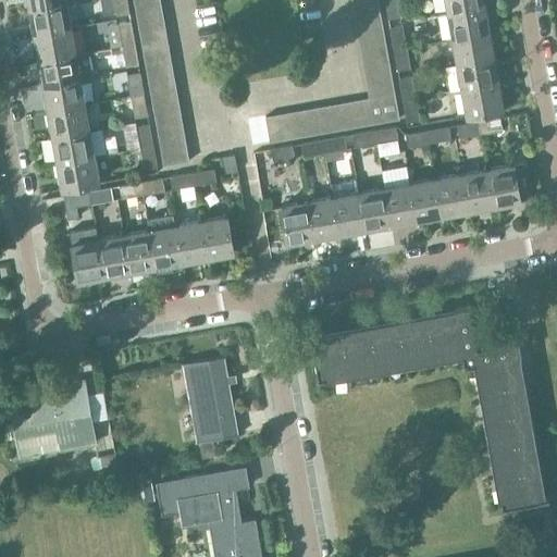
[(126,0),(113,0),(116,14),(130,12),(126,0)]
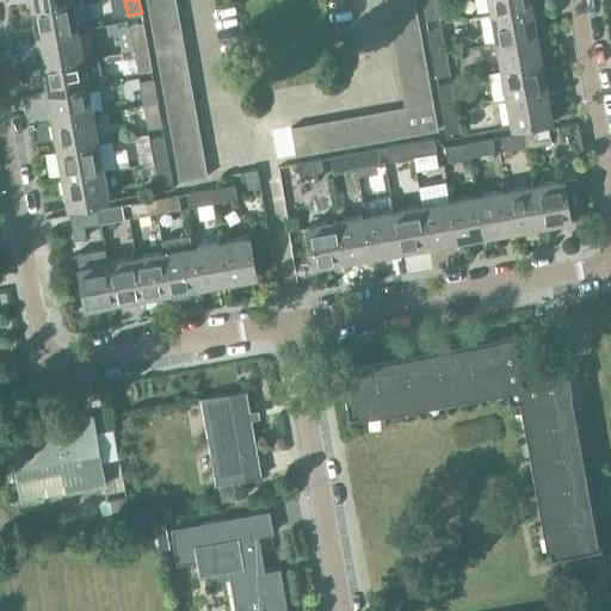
[(146,0),(149,12),(177,7),(176,0),(146,0)]
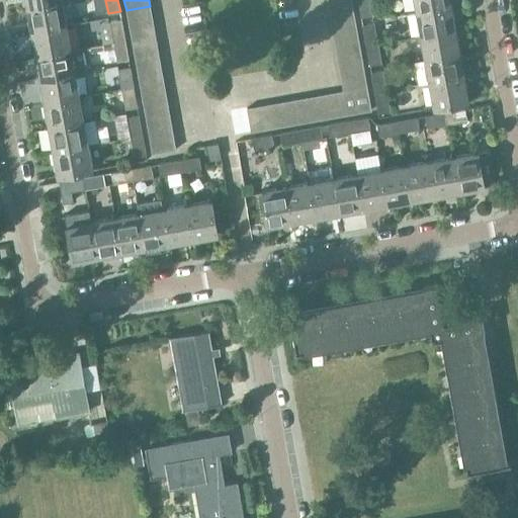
[(369,0),(357,0),(361,17),(372,15),(369,0)]
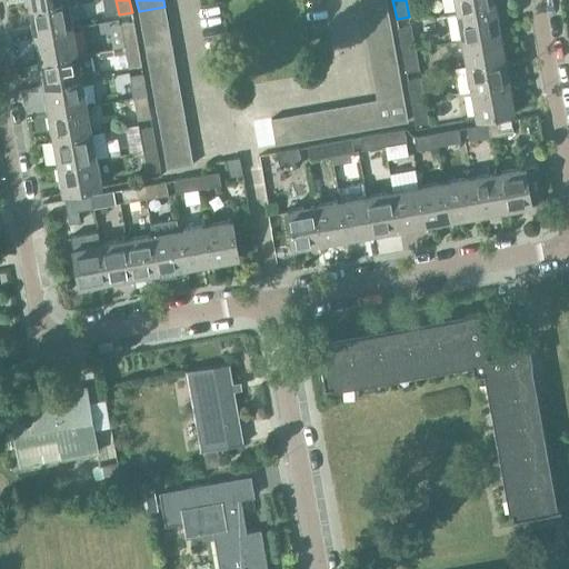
[(455,0),(457,12),(496,6),(493,0),(455,0)]
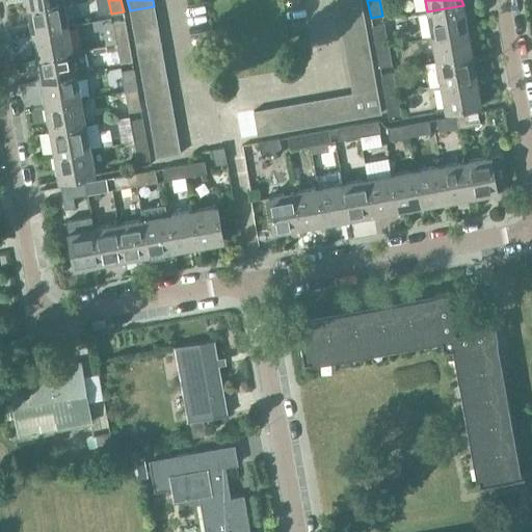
[(28,7),(32,32),(68,26),(63,1),(28,7)]
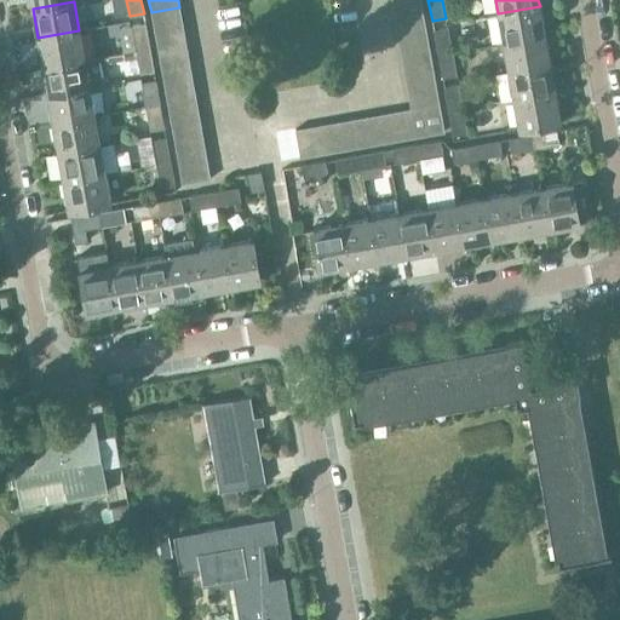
[(392,9),(395,23),(424,17),(422,4),(392,9)]
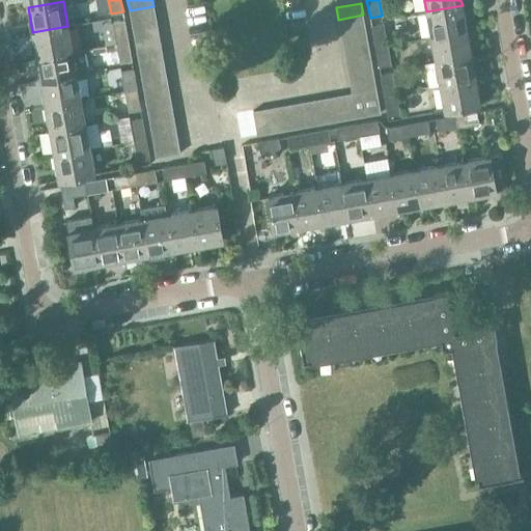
[(426,11),(431,36),(467,30),(463,5),(426,11)]
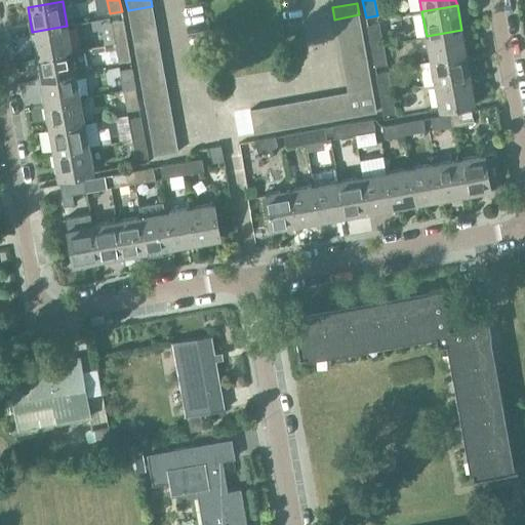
[(128,10),(130,23),(155,17),(152,6),(128,10)]
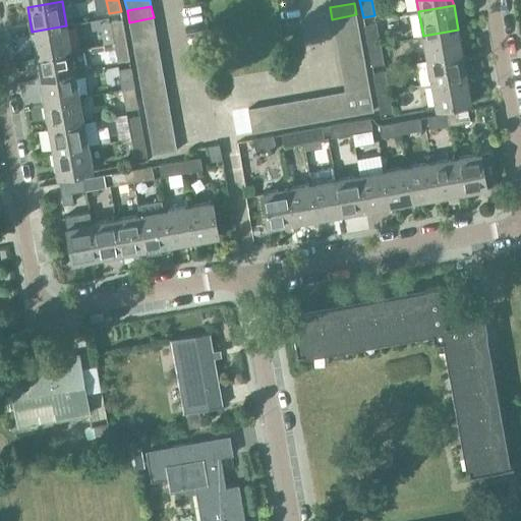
[(332,19),(334,32),(358,26),(356,14),(332,19)]
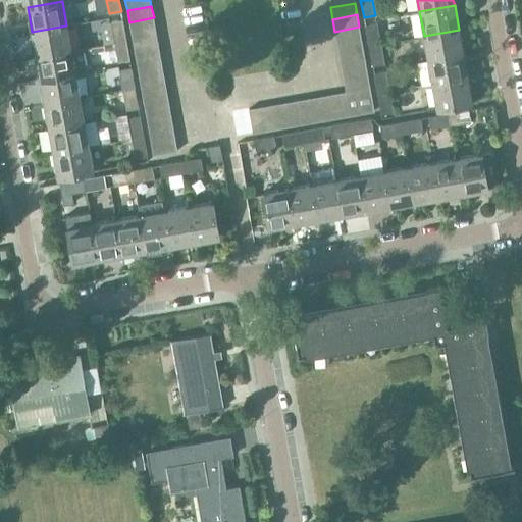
[(129,22),(132,35),(156,30),(154,17),(129,22)]
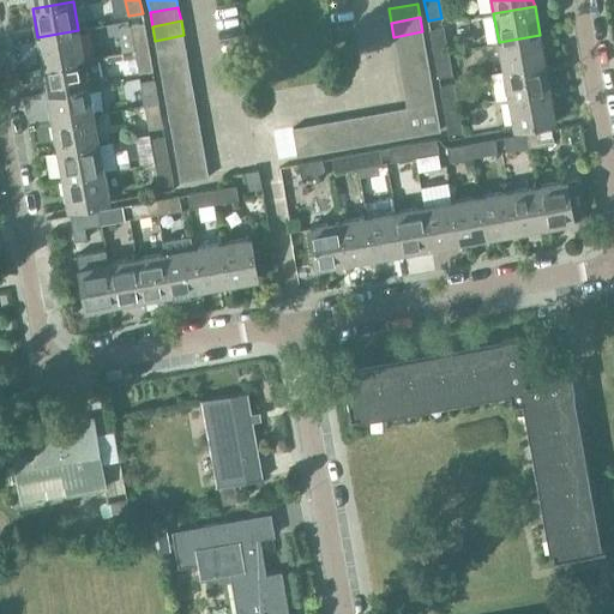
[(130,25),(134,49),(149,47),(144,23),(130,25)]
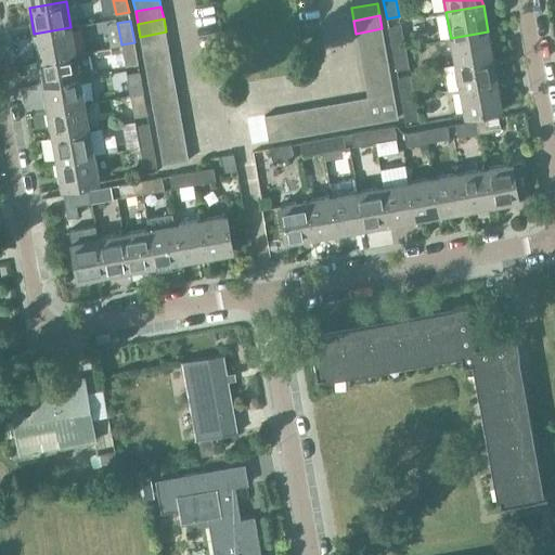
[(388,27),(392,49),(404,46),(401,25),(388,27)]
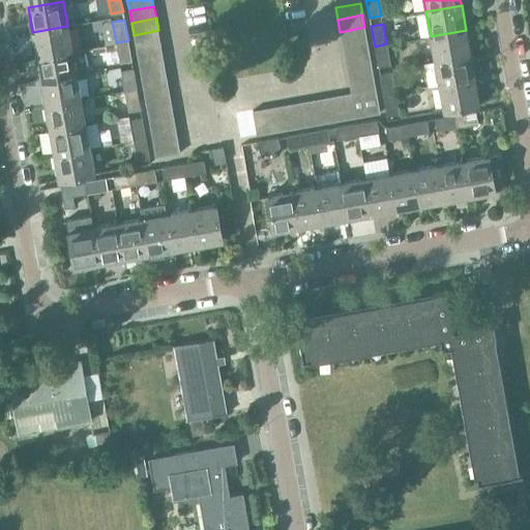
[(32,32),(36,57),(72,50),(67,26),(32,32)]
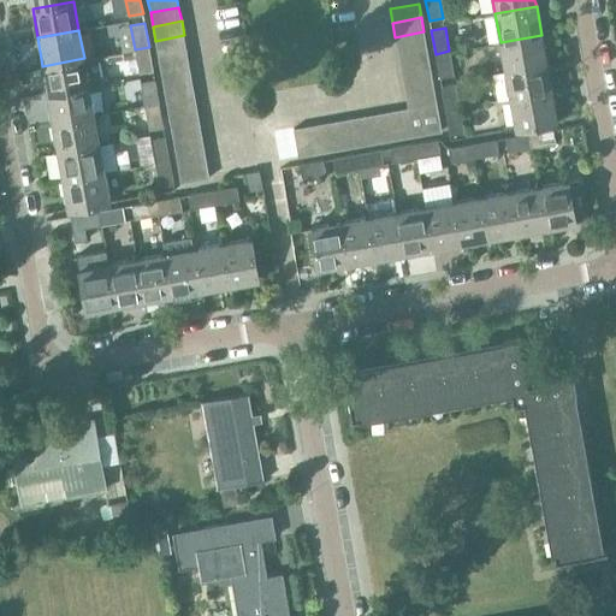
[(395,37),(398,51),(426,46),(424,31),(395,37)]
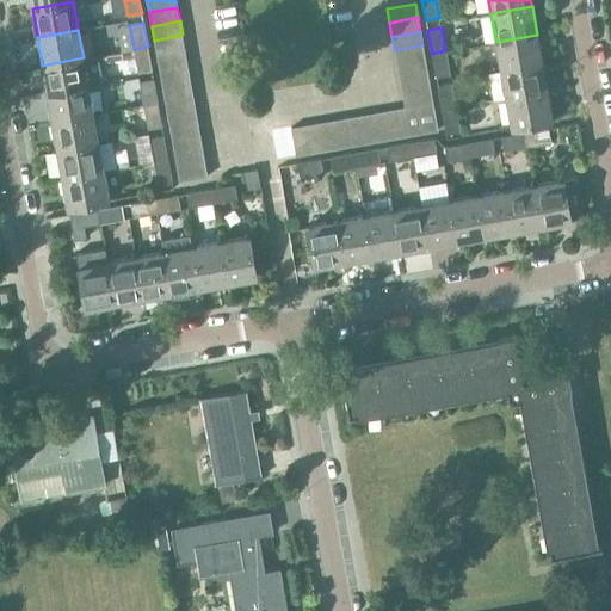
[(154,41),(156,54),(185,49),(183,35),(154,41)]
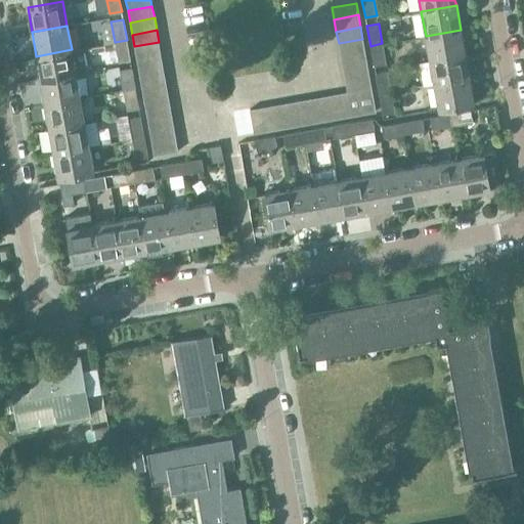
[(426,36),(430,60),(465,54),(461,30),(426,36)]
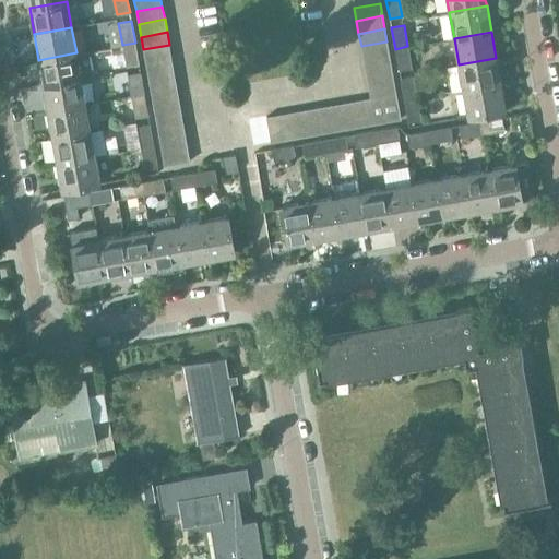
[(361,46),(364,59),(389,55),(387,42),(361,46)]
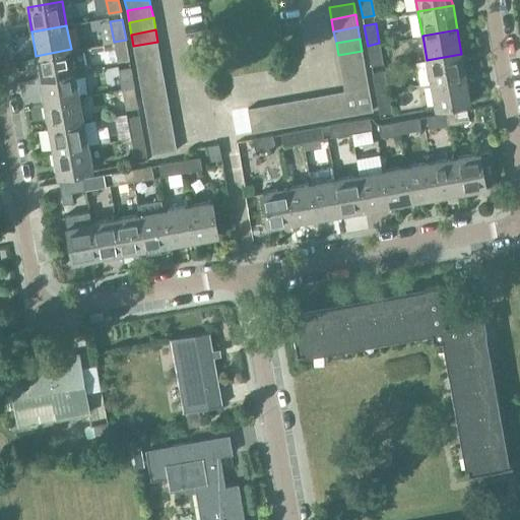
[(126,40),(114,42),(118,61),(129,59),(126,40)]
